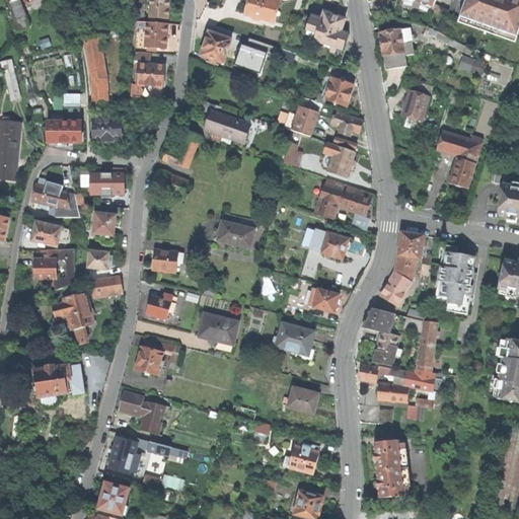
[(30,26),(20,0),(7,0),(6,1),(17,30),(30,26)]
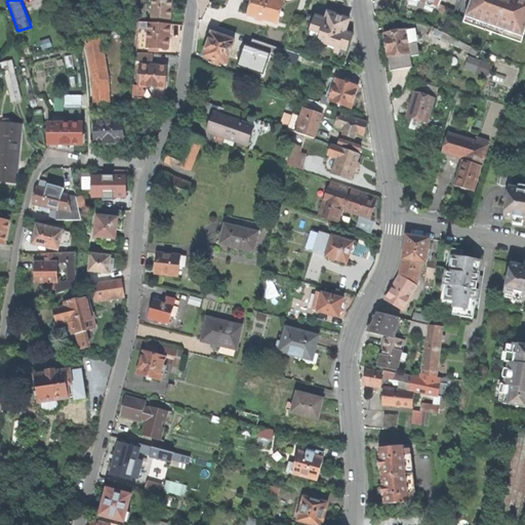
[(140,0),(139,23),(146,24),(147,0),(153,0),(153,18),(170,19),(171,9),(172,0),(170,0),(140,0)]
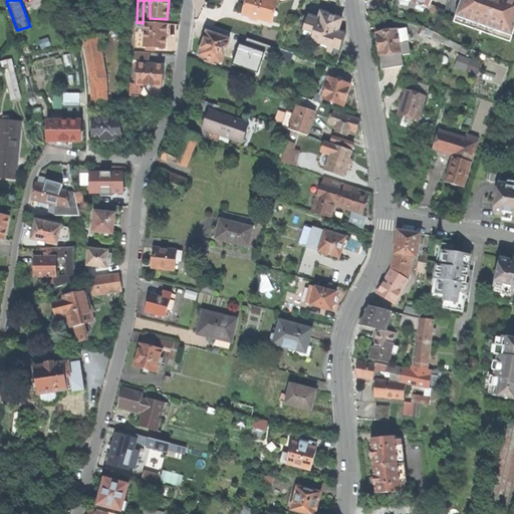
[(243,14),(268,21),(274,1),(271,0),(246,0),(245,4),(243,14)]
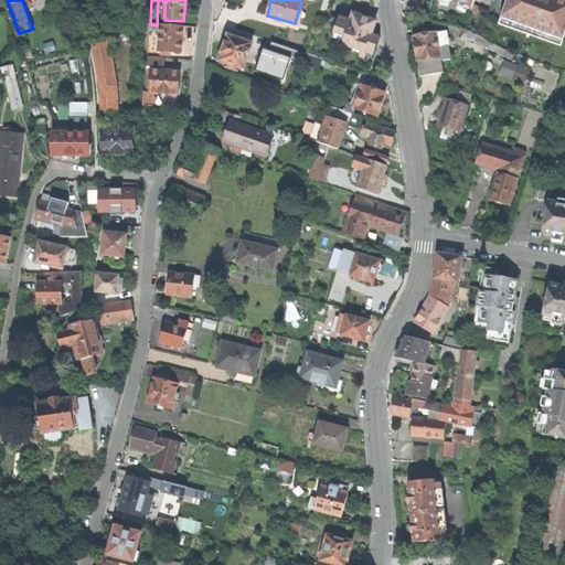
[(436,0),(435,11),(466,20),(469,12),(478,16),(481,8),(473,3),(475,0),(436,0)]
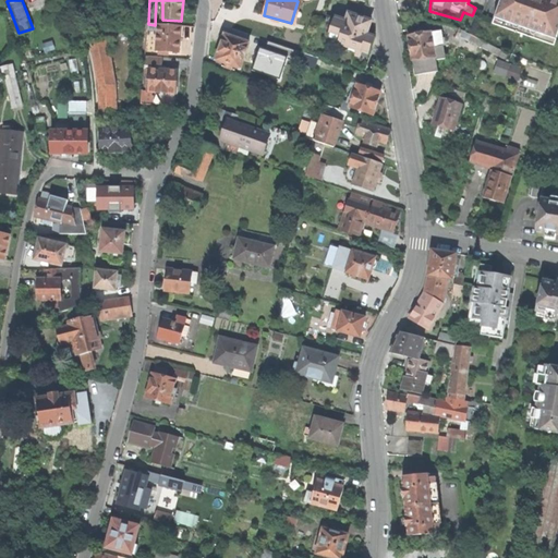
[(557,0),(500,0),(493,23),(554,45),(557,32),(557,0)]
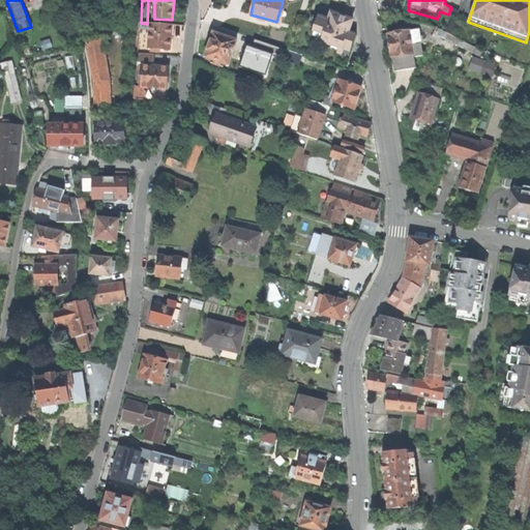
[(353,21),(332,13),(329,21),(319,17),(311,40),(330,48),(329,49),(342,54),(343,49),(351,52),(353,45),(356,36),(349,34),(353,21)]
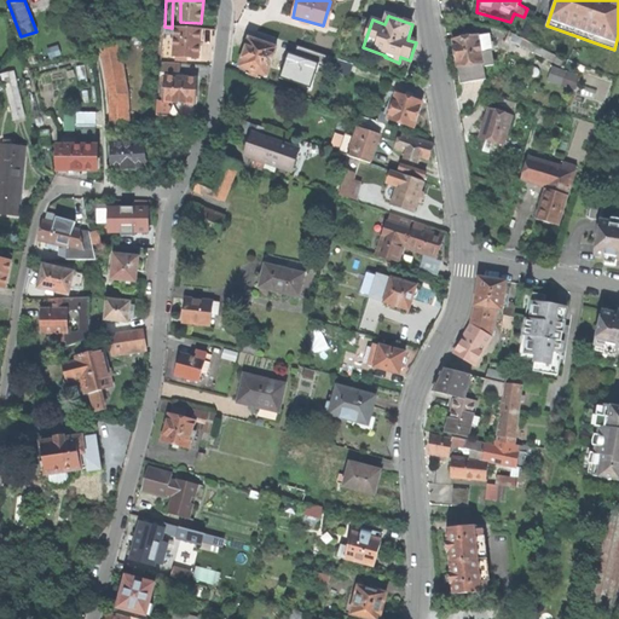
[(174,57),(198,58),(200,45),(201,29),(172,28),(165,27),(163,34),(175,35),(174,57)]
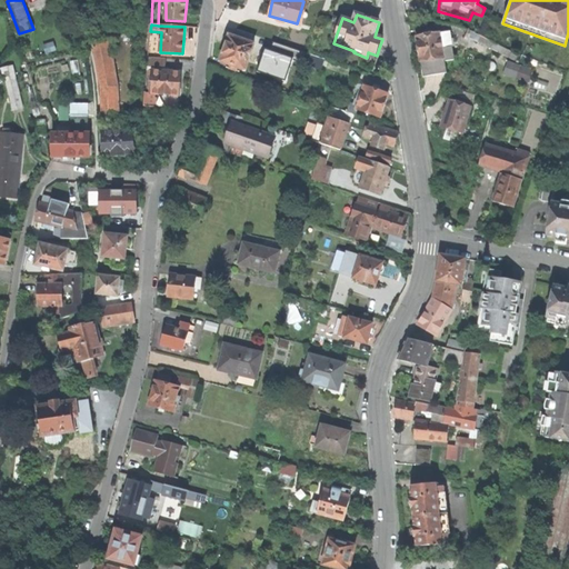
[(93,42),(101,88),(116,87),(106,30),(99,32),(100,41),(93,42)]
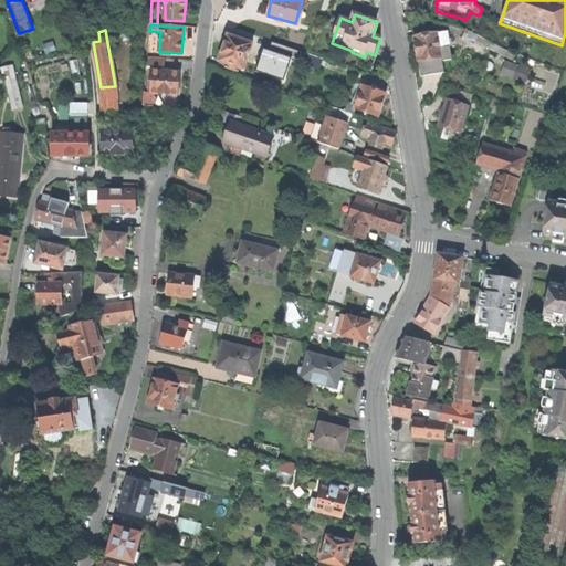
[(438,32),(415,37),(419,60),(422,76),(453,71),(448,38),(439,40),(438,32)]
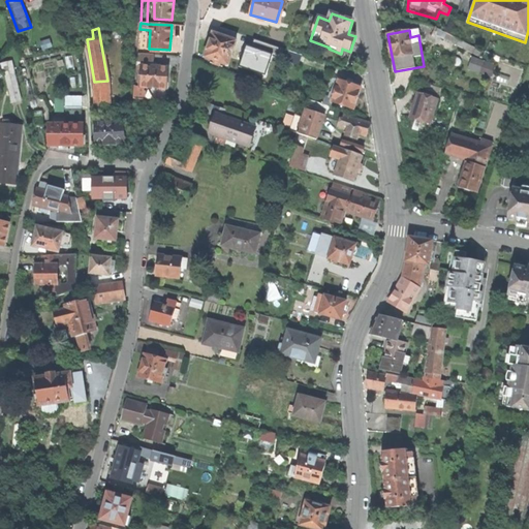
[(232,66),(236,58),(230,56),(236,40),(213,32),(208,45),(205,57),(232,66)]
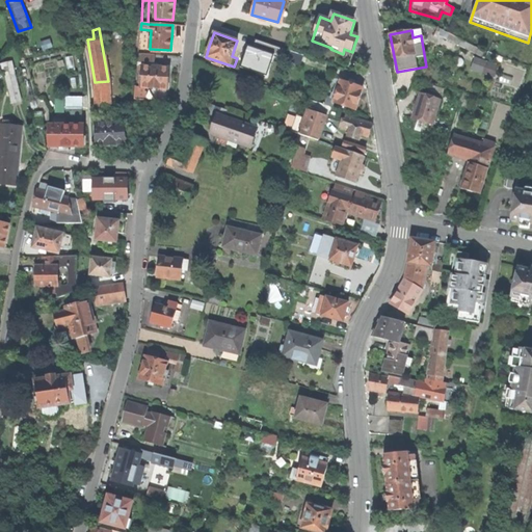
[(301,54),(287,49),(284,59),(298,64),(301,54)]
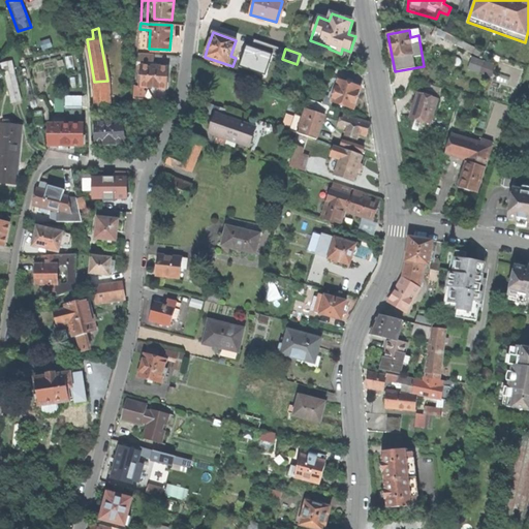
[(475,56),(471,67),(495,78),(499,65),(475,56)]
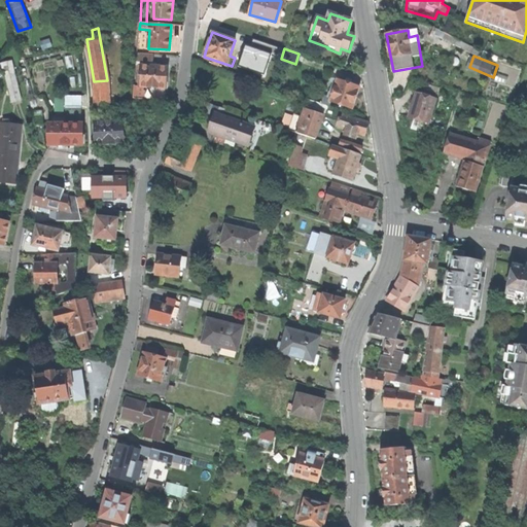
[(11,63),(0,65),(0,77),(0,79),(6,77),(14,75),(11,63)]
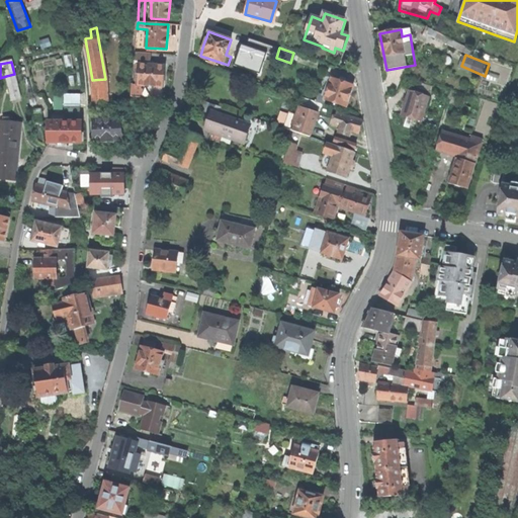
[(233,74),(266,85),(271,65),(261,62),(259,68),(257,67),(256,72),(236,65),(233,74)]
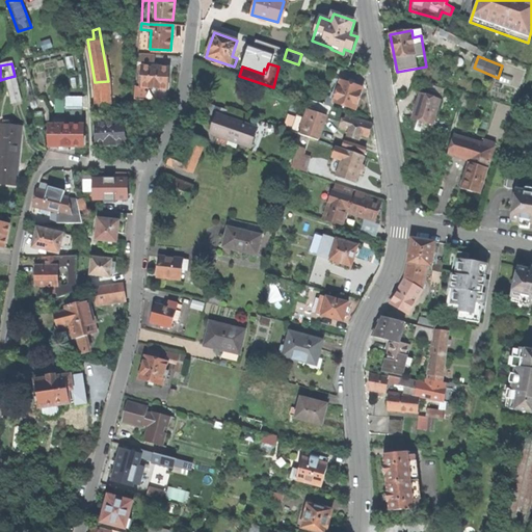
[(137,67),(136,87),(135,100),(145,101),(147,87),(167,89),(168,87),(169,76),(169,69),(137,67)]
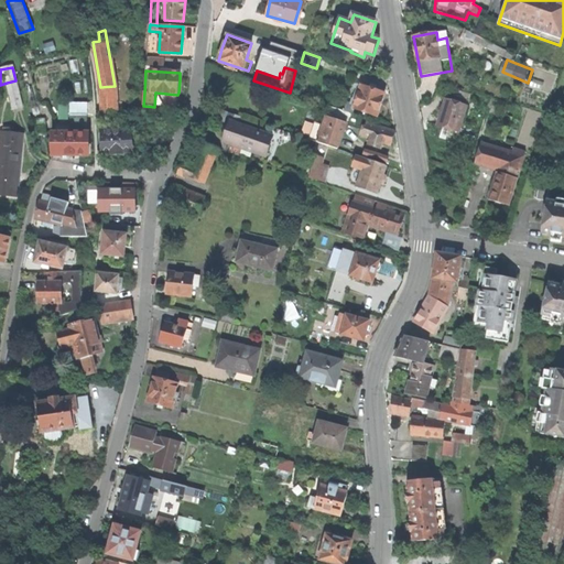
[(21,108),(15,80),(7,83),(13,110),(21,108)]
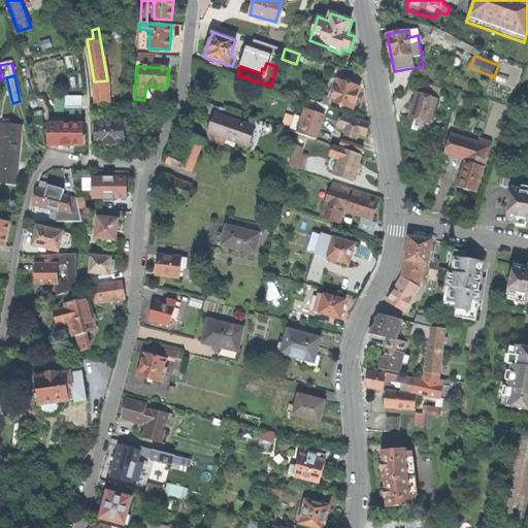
[(359,87),(337,79),(335,86),(333,94),(331,99),(323,96),(321,103),(329,106),(331,102),(353,109),(356,97),(359,87)]
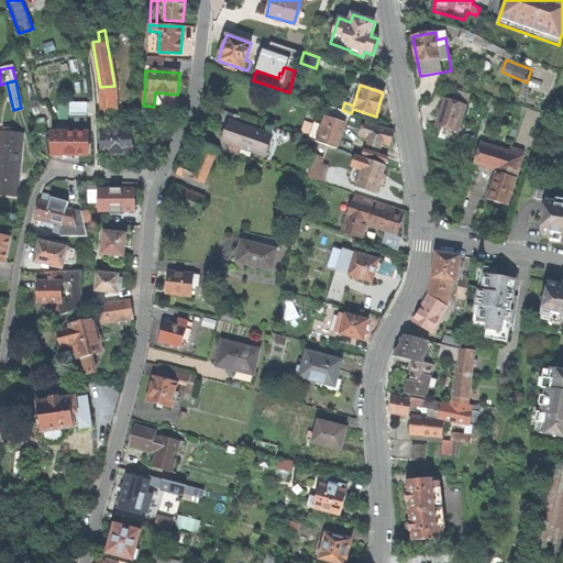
[(101,120),(109,120),(109,118),(117,117),(114,86),(100,87),(101,120)]
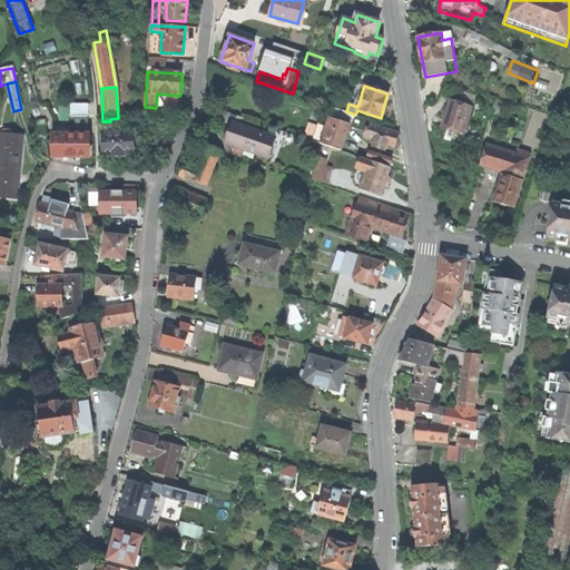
[(472,107),(451,100),(445,116),(442,126),(463,133),(472,107)]
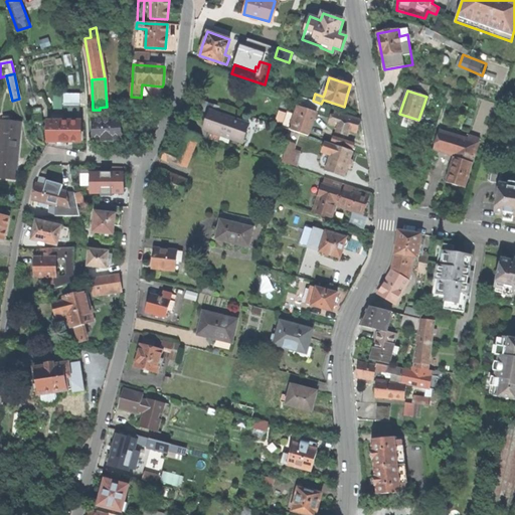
[(328,107),(321,104),(313,101),(299,96),(297,103),(319,111),(318,115),(326,118),(328,113),(326,112),(328,107)]
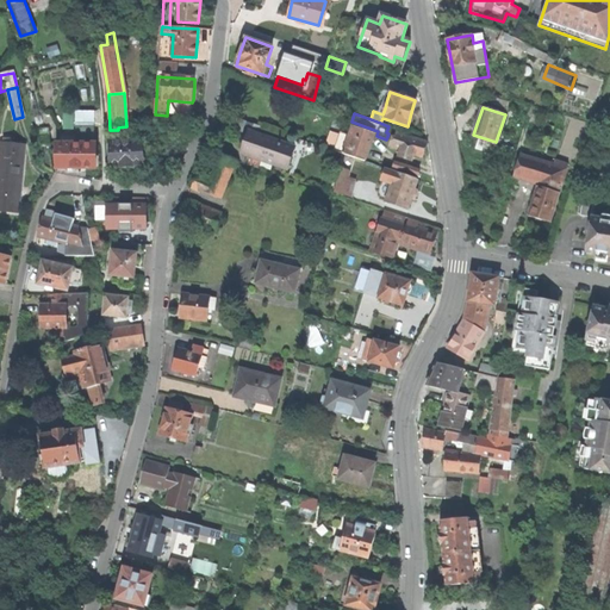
[(275,165),(287,168),(294,147),(256,135),(259,126),(246,122),(242,130),(249,132),(246,143),(242,154),(261,160),(262,154),(277,159),(275,165)]
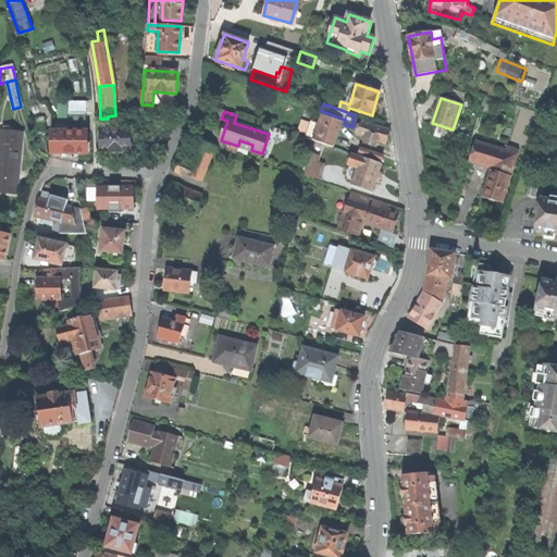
[(336,136),(342,121),(322,114),(319,124),(310,121),(305,137),(333,147),(336,136)]
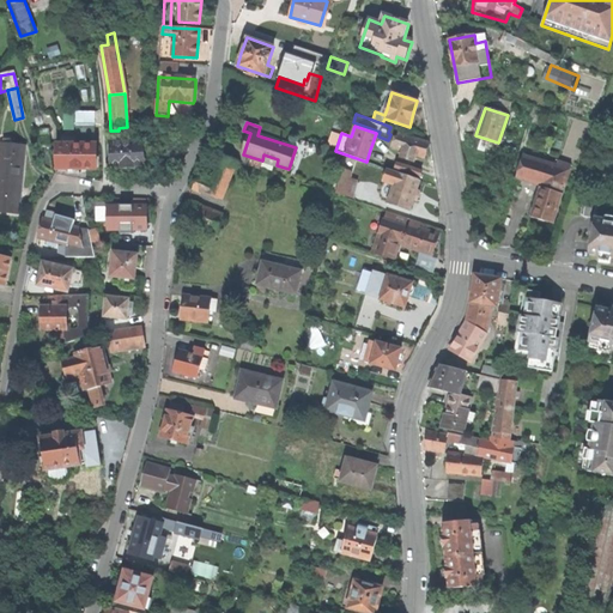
[(78,127),(77,143),(95,143),(95,127),(78,127)]
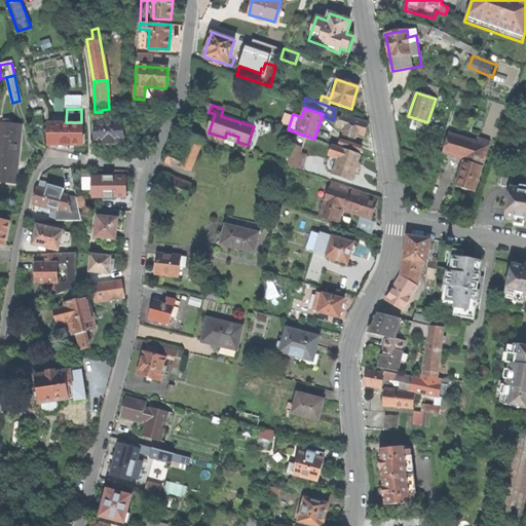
[(369,122),(342,114),(337,127),(345,129),(343,135),(355,138),(357,134),(365,136),(367,128),(369,122)]
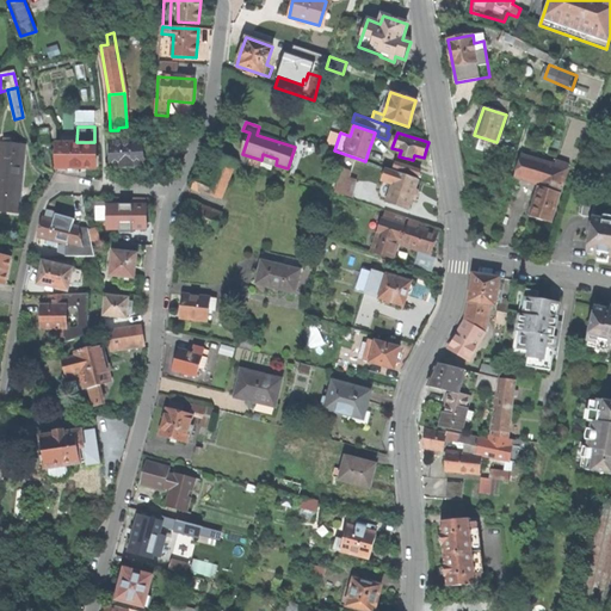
[(127,135),(110,136),(112,168),(131,167),(143,166),(142,141),(127,142),(127,135)]
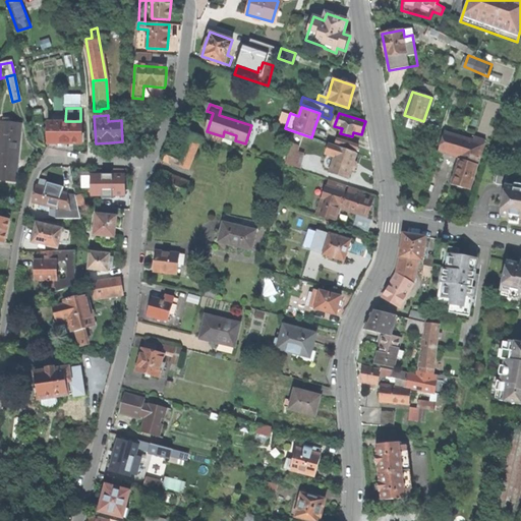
[(38,142),(45,146),(43,127),(42,117),(33,117),(34,123),(36,123),(37,127),(38,142)]
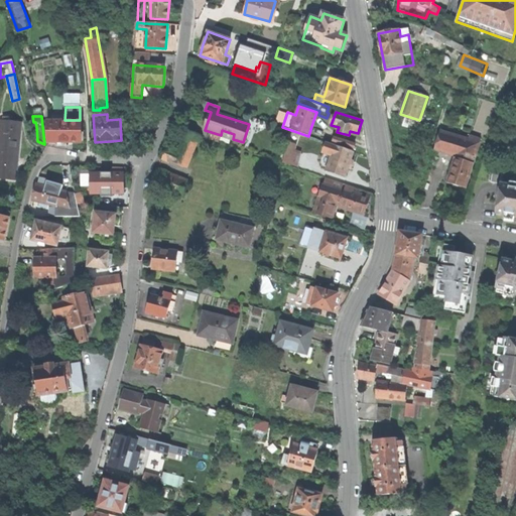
[(0,177),(15,179),(18,151),(20,123),(8,122),(8,118),(3,117),(3,122),(2,122),(0,138),(0,177)]
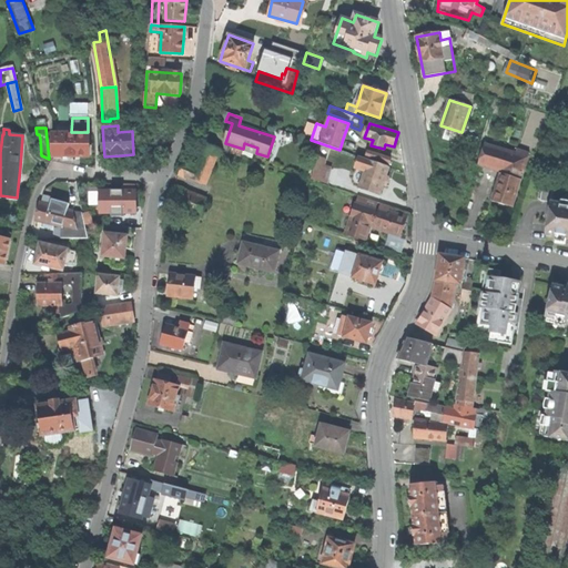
[(90,134),(53,134),(53,156),(70,156),(90,156),(90,134)]
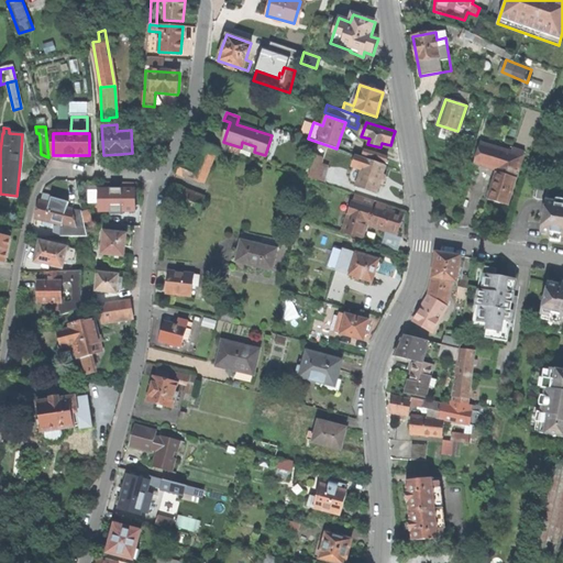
[(177,172),(202,183),(217,148),(200,143),(190,165),(181,162),(177,172)]
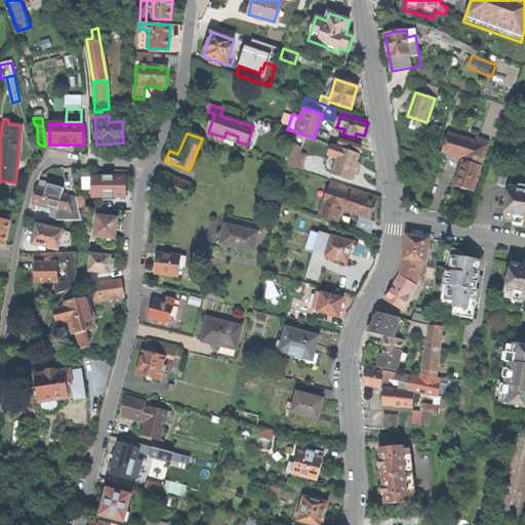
[(475,142),(449,134),(443,152),(463,158),(460,170),(455,186),(474,191),(489,140),(477,137),(475,142)]
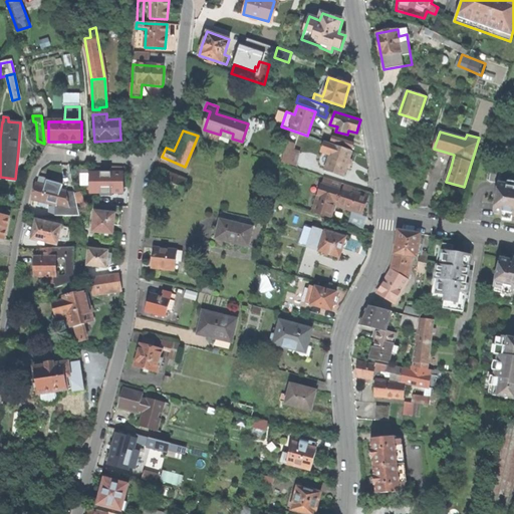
[(353,145),(331,138),(329,143),(351,151),(353,145)]
